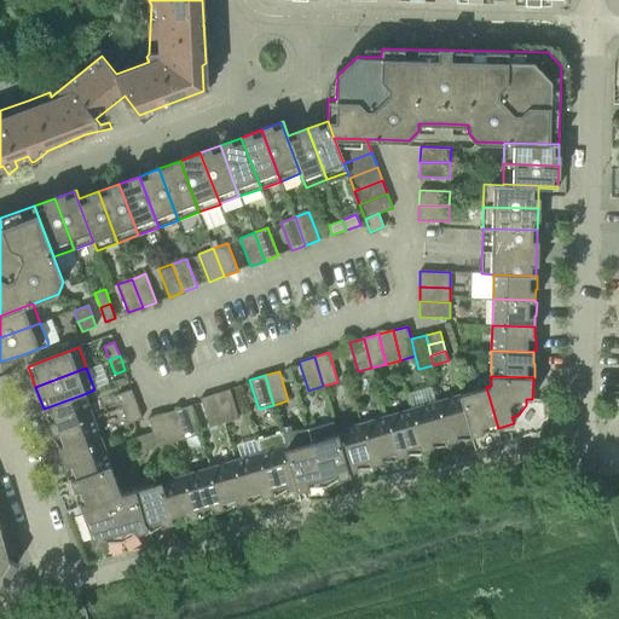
[(497,428),(498,428),(486,387),(461,394),(473,435),(484,432),(498,432),(497,428)]
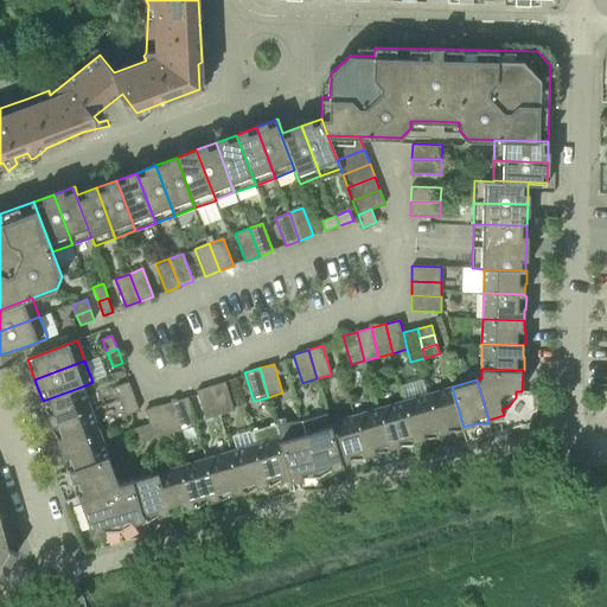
[(117,397),(132,391),(128,382),(114,388),(117,397)]
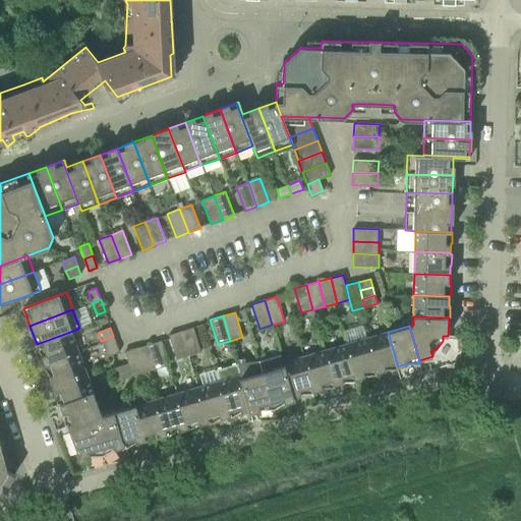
[(188,356),(200,352),(193,328),(181,332),(188,356)]
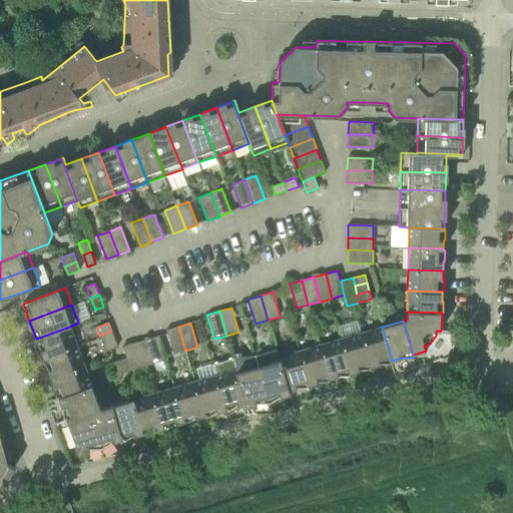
[(44,359),(76,346),(69,327),(36,339),(36,340),(34,341),(40,350),(44,359)]
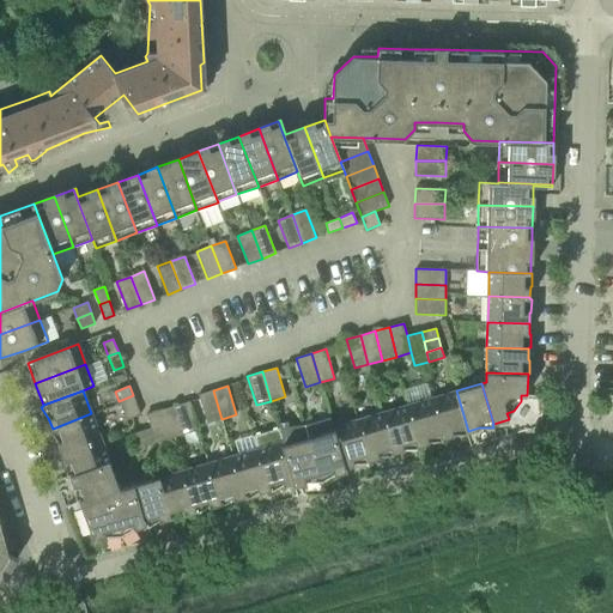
[(207,424),(222,419),(213,390),(199,394),(207,424)]
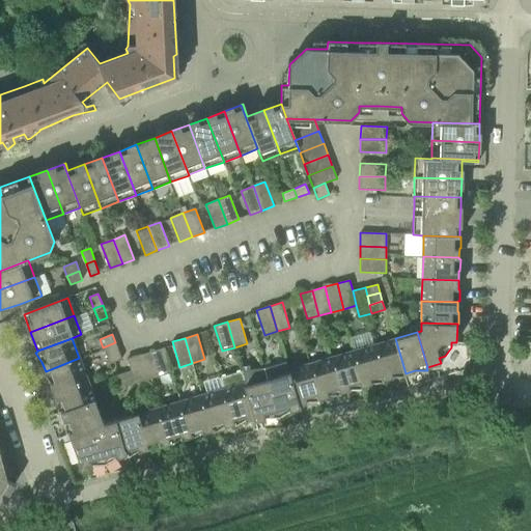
[(404,373),(406,373),(395,338),(373,345),(384,380),(393,376),(406,376),(404,373)]
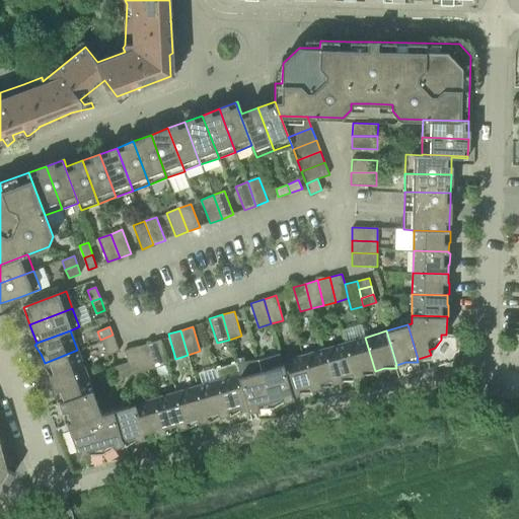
[(103,348),(116,343),(113,335),(100,340),(103,348)]
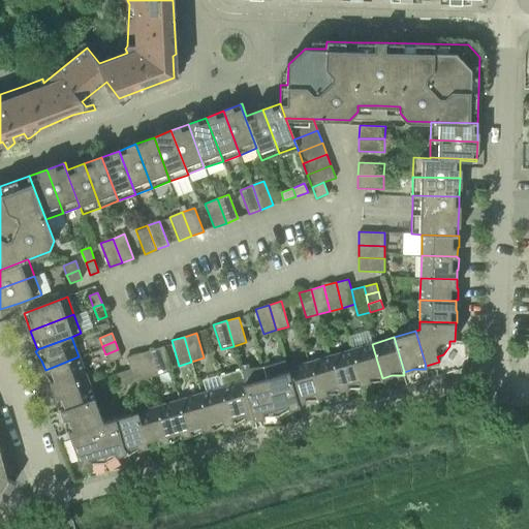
[(381,378),(382,378),(372,344),(351,350),(361,384),(370,382),(382,381),(381,378)]
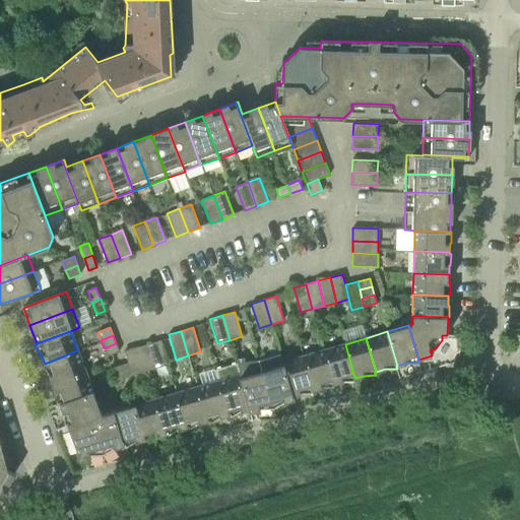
[(156,369),(169,365),(161,340),(148,344),(156,369)]
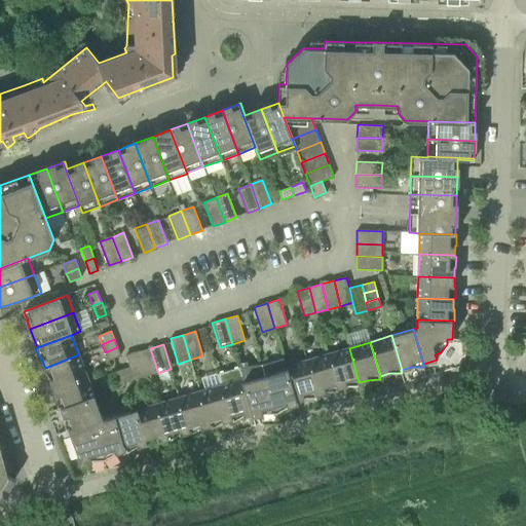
[(108,361),(120,355),(117,347),(105,352),(108,361)]
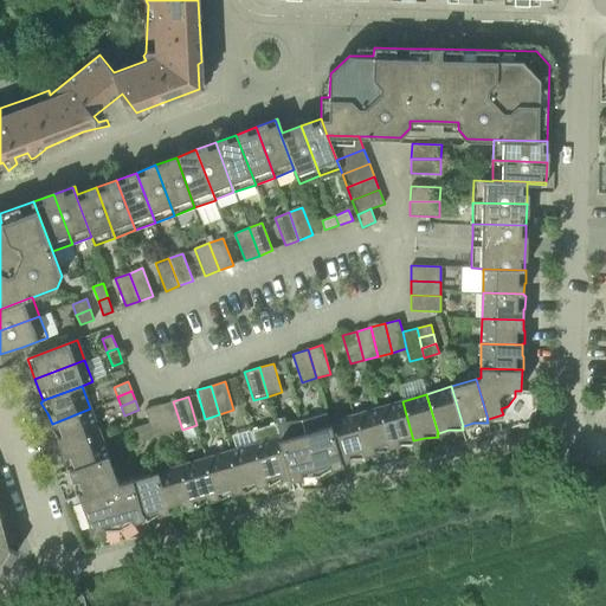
[(168,433),(182,430),(173,401),(159,405),(168,433)]
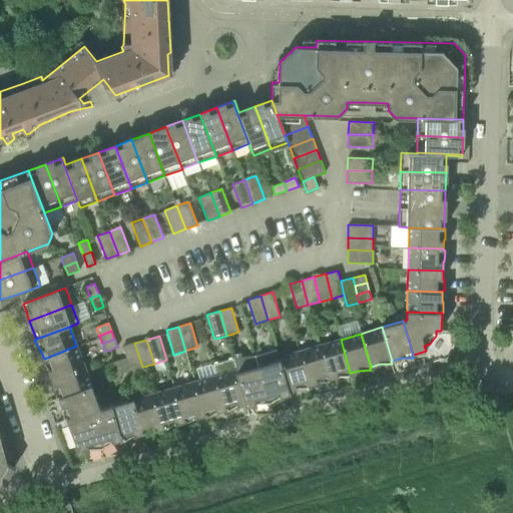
[(350,373),(341,340),(320,346),(330,379),(339,377),(351,376),(350,373)]
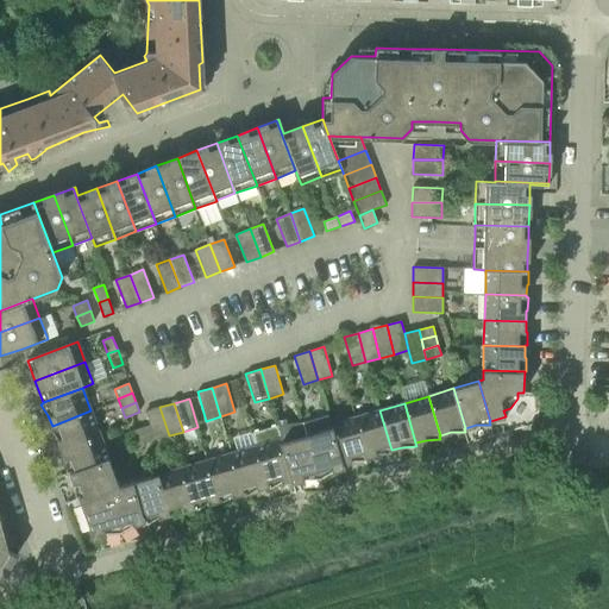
[(155,440),(169,435),(159,407),(146,412),(150,425),(155,440)]
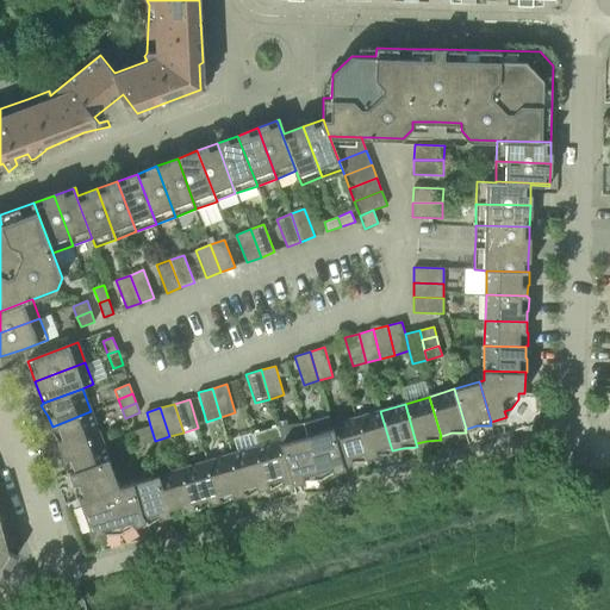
[(61,450),(100,436),(91,411),(53,427),(53,428),(49,429),(57,441),(61,450)]
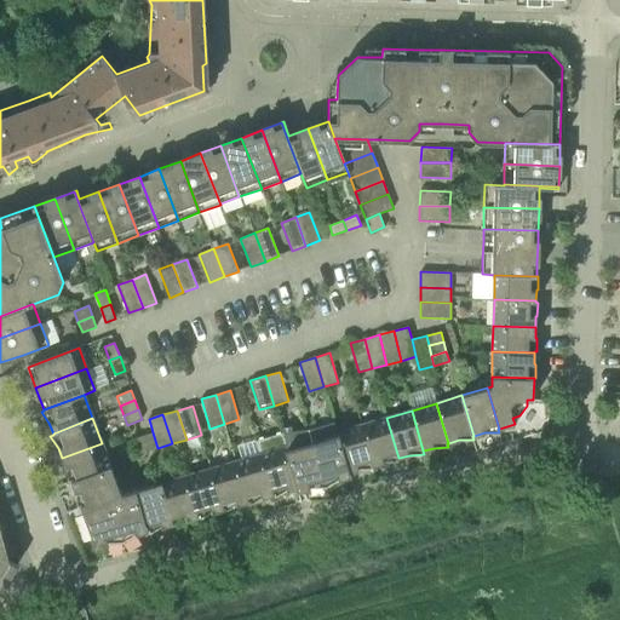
[(397,458),(399,458),(386,418),(362,425),(373,465),(384,463),(399,461),(397,458)]
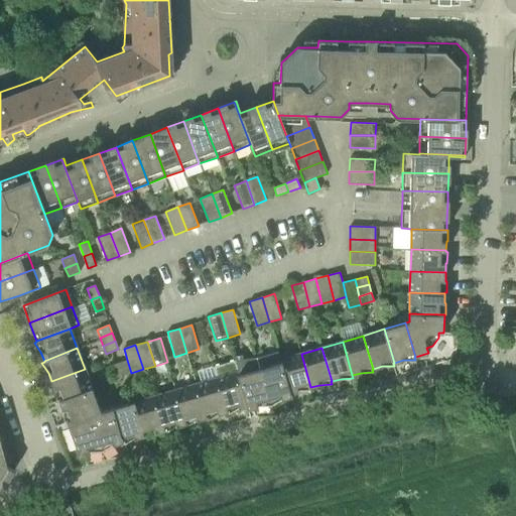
[(309,387),(310,387),(301,354),(279,360),(279,363),(289,393),(290,396),(292,396),(291,393),(298,391),(310,390),(309,387)]
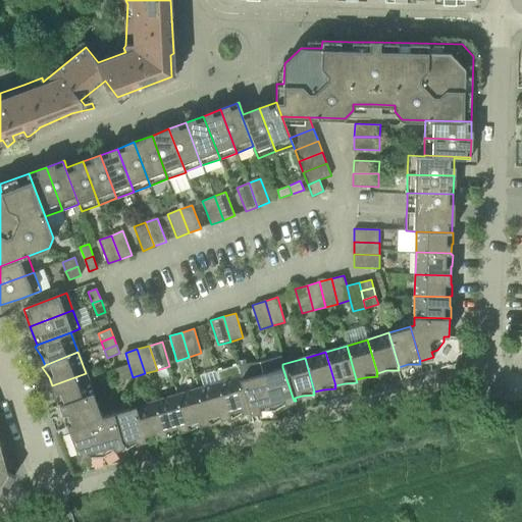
[(124,379),(133,377),(128,364),(120,367),(124,379)]
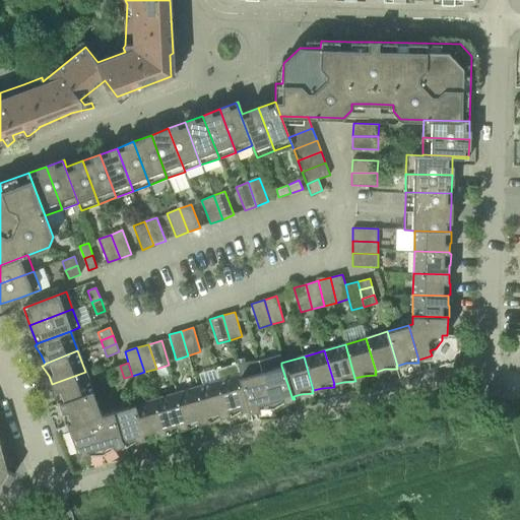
[(115,381),(124,378),(120,366),(112,368),(115,381)]
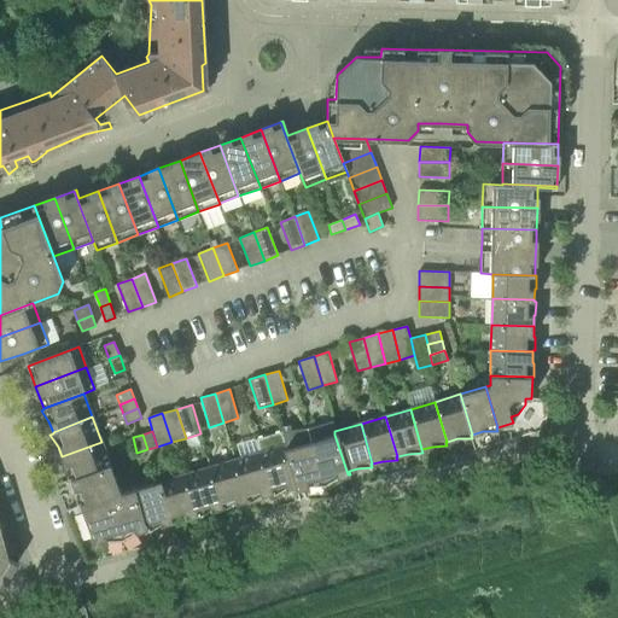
[(338,478),(348,474),(347,471),(334,435),(312,442),(325,485),(338,478)]
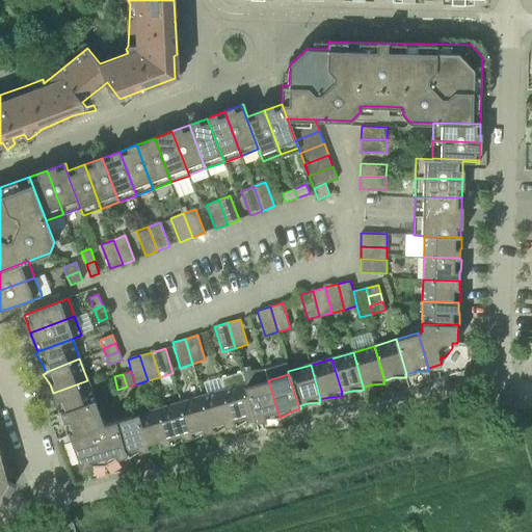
[(61,414),(95,401),(87,380),(53,393),(56,401),(58,414),(60,413),(61,414)]
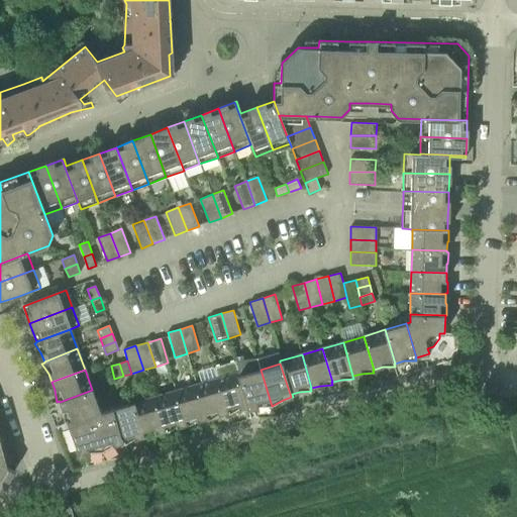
[(259,407),(272,406),(261,370),(240,376),(239,372),(238,373),(247,407),(247,410),(259,407)]
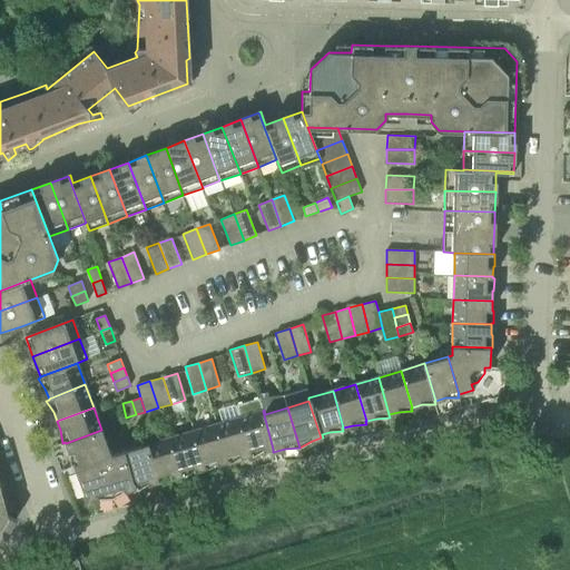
[(264,451),(273,449),(263,411),(239,418),(251,454),(252,454),(253,458),(264,451)]
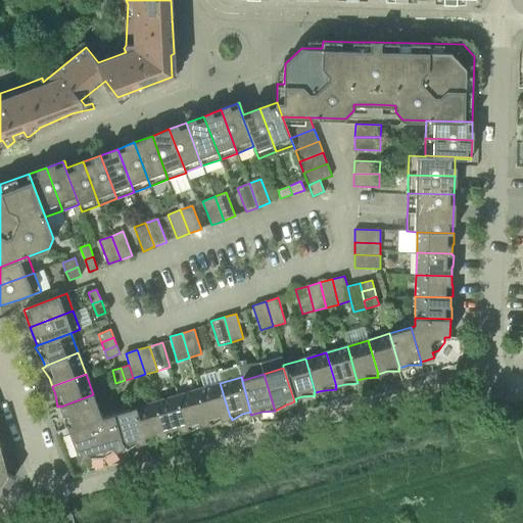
[(221,420),(230,417),(220,383),(198,389),(208,423),(209,423),(210,426),(221,420)]
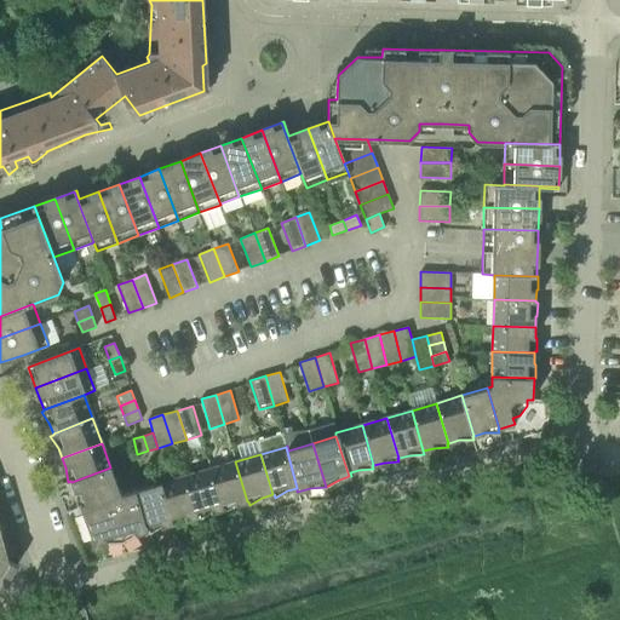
[(237,505),(247,501),(235,461),(211,469),(222,510),(224,509),(224,512),(237,505)]
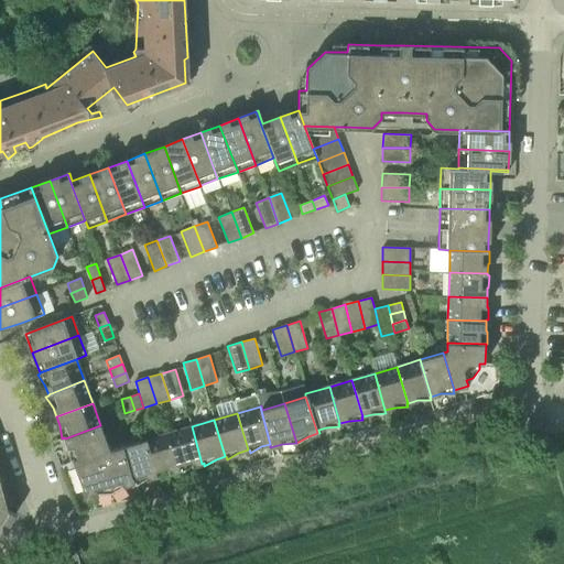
[(98,453),(110,449),(100,425),(65,438),(68,447),(69,461),(73,459),(73,461),(98,453)]
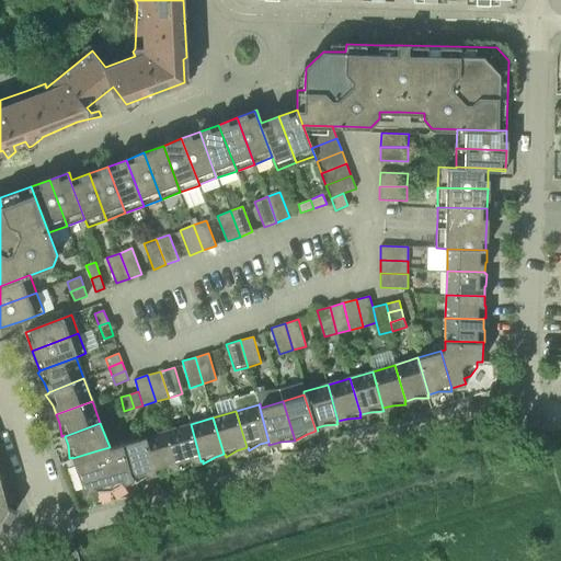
[(191,424),(168,431),(179,468),(180,467),(181,470),(192,464),(201,461),(191,424)]
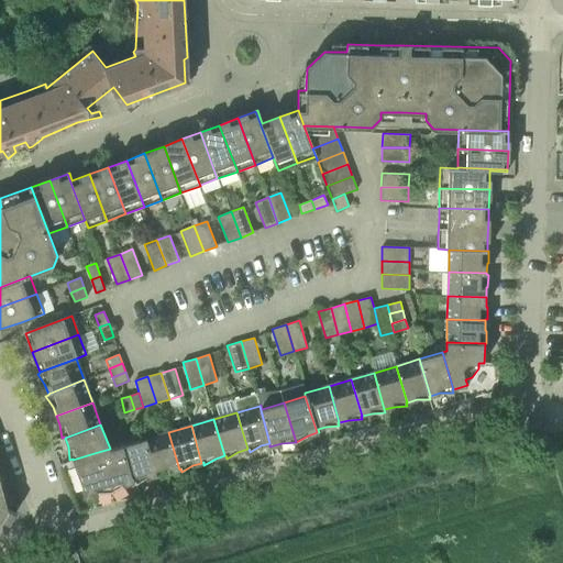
[(169,472),(179,470),(168,432),(145,439),(156,476),(157,475),(158,478),(169,472)]
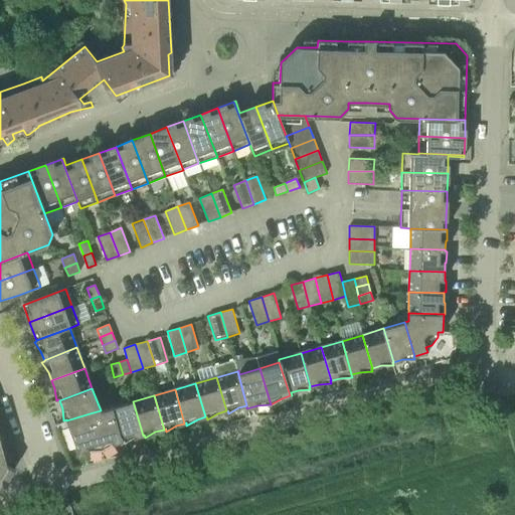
[(135,438),(143,436),(133,401),(112,407),(122,442),(124,441),(124,444),(135,438)]
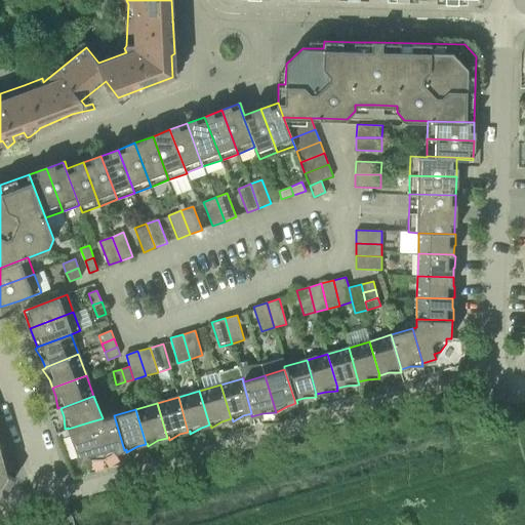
[(115,452),(124,450),(114,415),(103,418),(91,421),(103,459),(104,459),(115,452)]
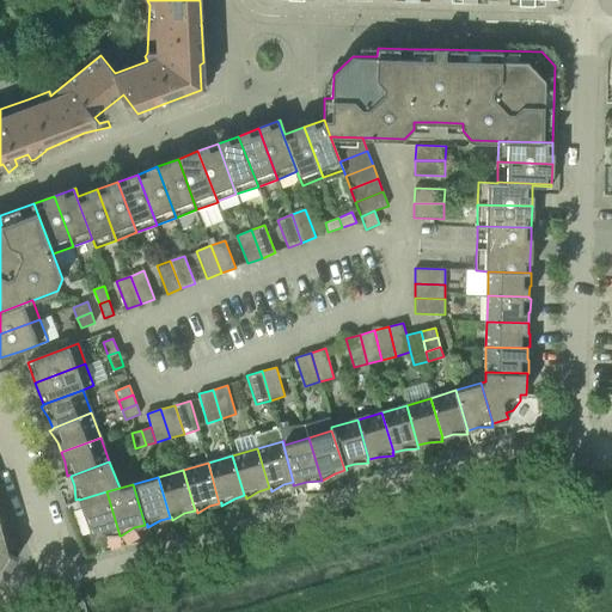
[(105,536),(120,536),(106,491),(79,500),(95,539),(105,536)]
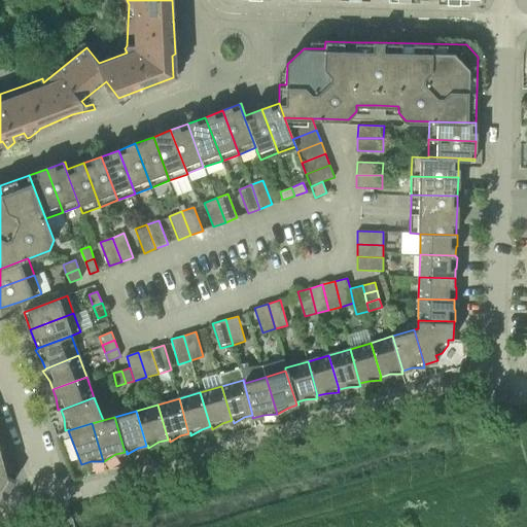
[(0,479),(10,485),(13,481),(0,472),(0,468),(4,462),(0,448),(0,479)]
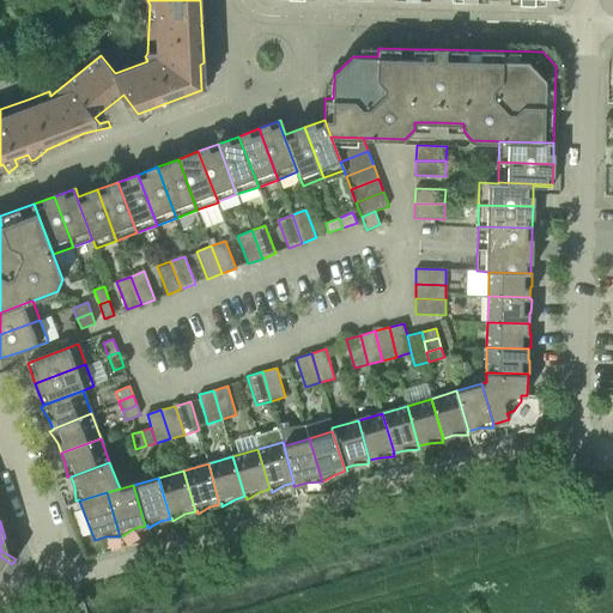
[(0,564),(10,570),(12,564),(0,557),(0,564)]
